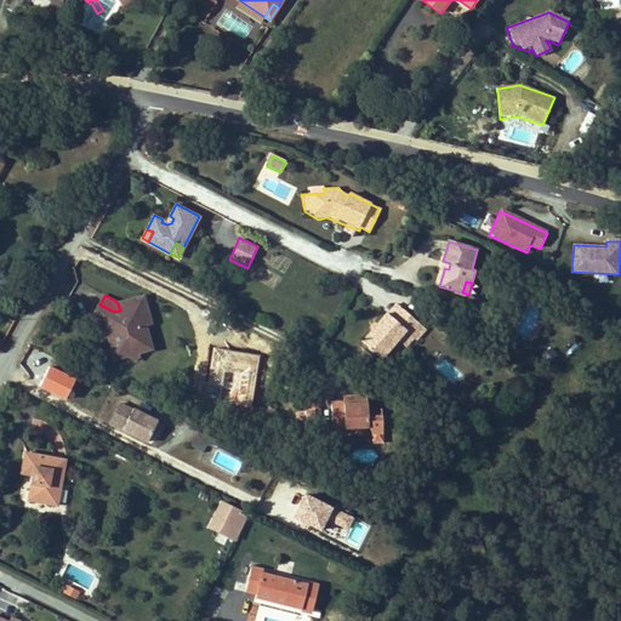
[(134,352),(141,342),(149,340),(146,324),(152,323),(143,296),(118,303),(120,311),(114,312),(100,305),(93,315),(103,322),(112,326),(114,336),(109,341),(112,349),(121,347),(134,352)]
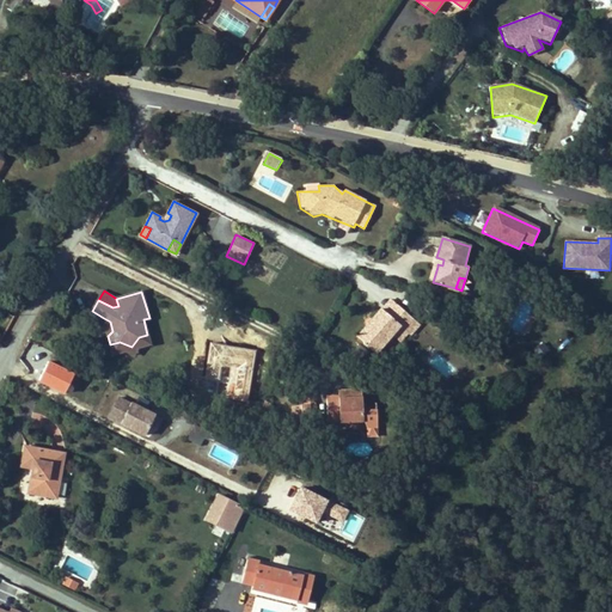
[(392,318),(402,307),(392,300),(384,311),(392,318)]
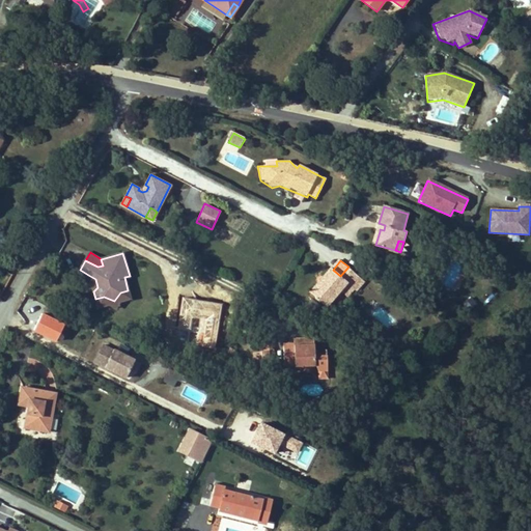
[(310,291),(316,296),(314,298),(319,302),(320,300),(327,306),(341,289),(345,284),(353,290),(354,288),(357,291),(365,281),(348,267),(340,276),(333,270),(331,268),(310,291)]
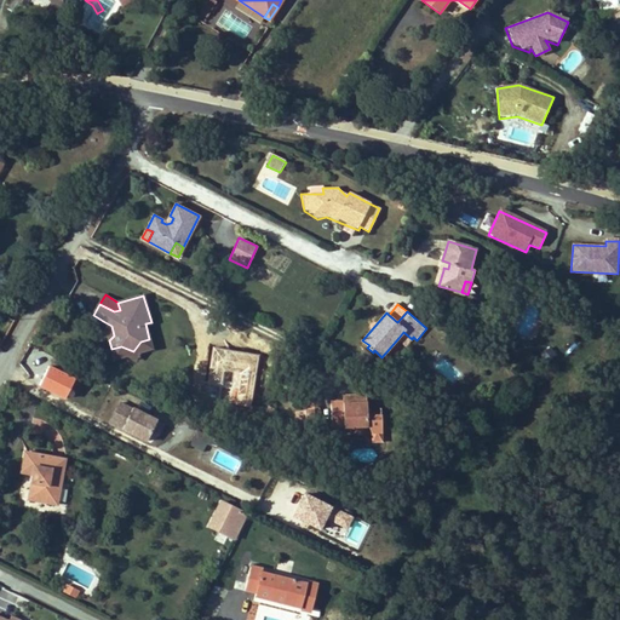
[(114,336),(112,326),(103,321),(109,340),(114,336)]
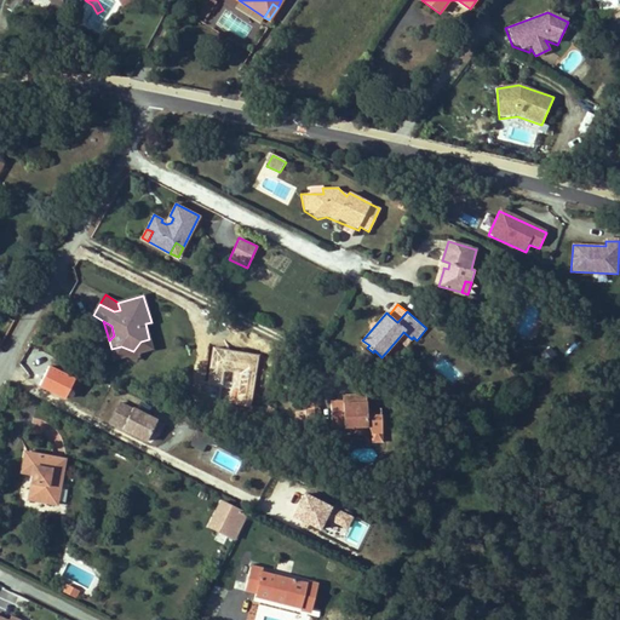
[(412,339),(403,332),(399,338),(407,344),(412,339)]
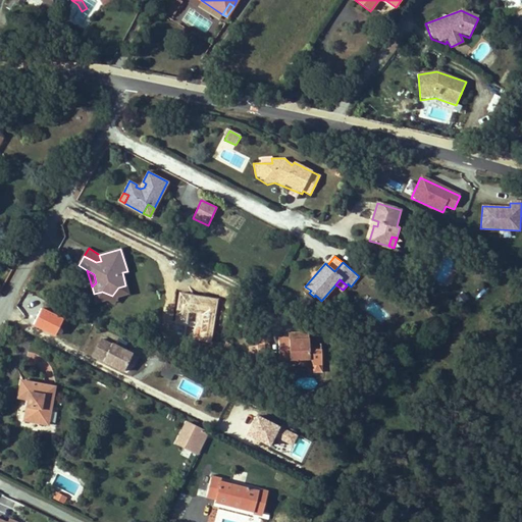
[(112,296),(102,292),(94,294),(96,301),(106,298),(113,302),(118,295),(127,292),(125,285),(118,288),(112,296)]
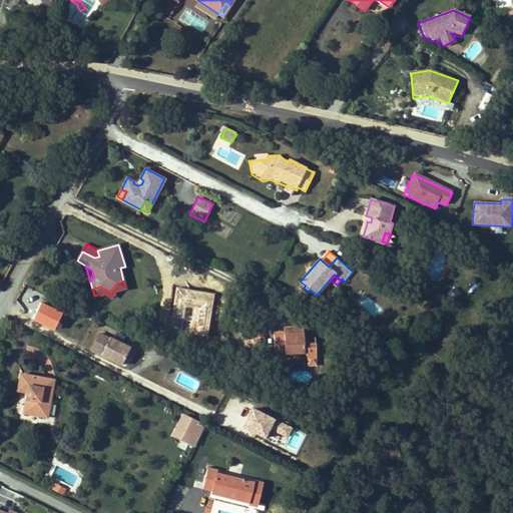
[(451,287),(446,295),(455,301),(460,293),(451,287)]
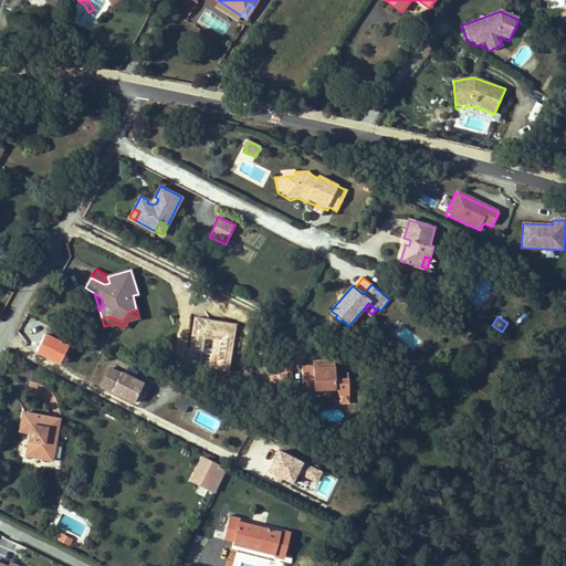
[(334,378),(334,367),(313,368),(314,389),(317,389),(333,389),(335,389),(335,398),(347,397),(347,378),(334,378)]
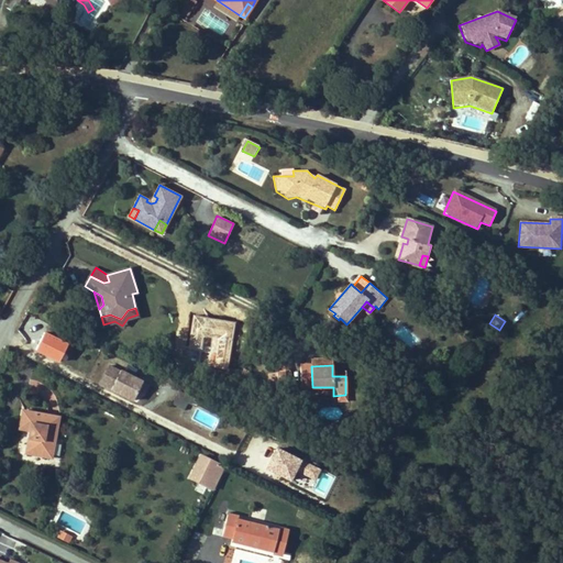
[(144,381),(121,370),(111,388),(134,399),(144,381)]
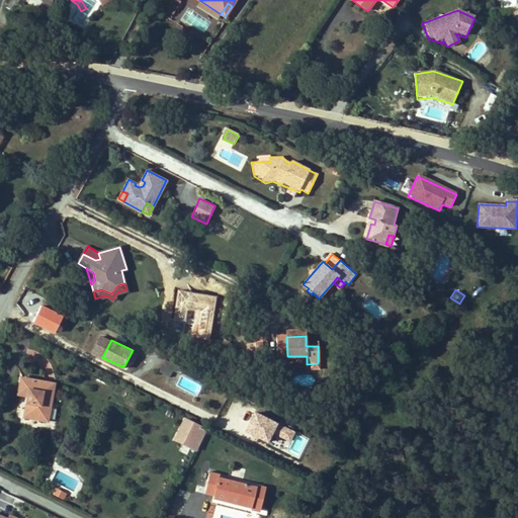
[(266,350),(264,340),(255,342),(256,351),(266,350)]
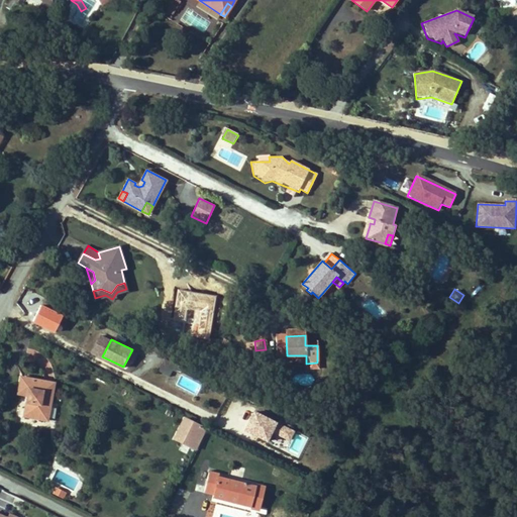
[(21,377),(18,395),(26,396),(23,417),(46,421),(55,383),(21,377)]
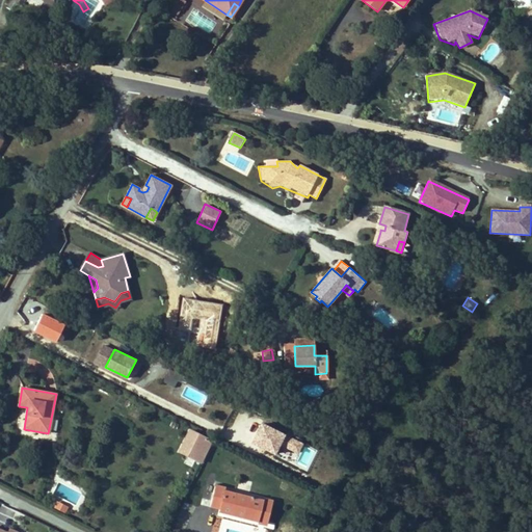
[(525,409),(530,405),(525,399),(520,404),(525,409)]
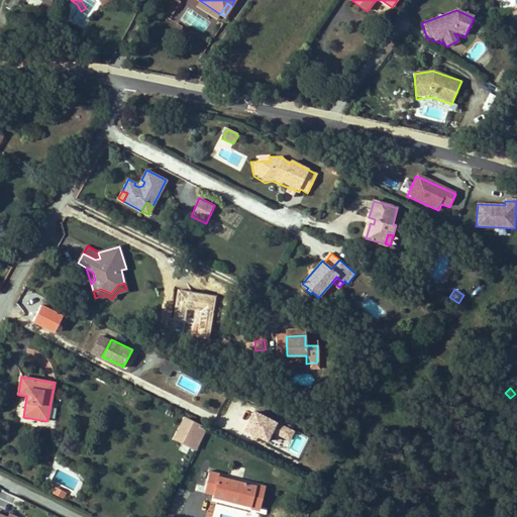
[(199,425),(184,418),(174,438),(189,445),(199,425)]
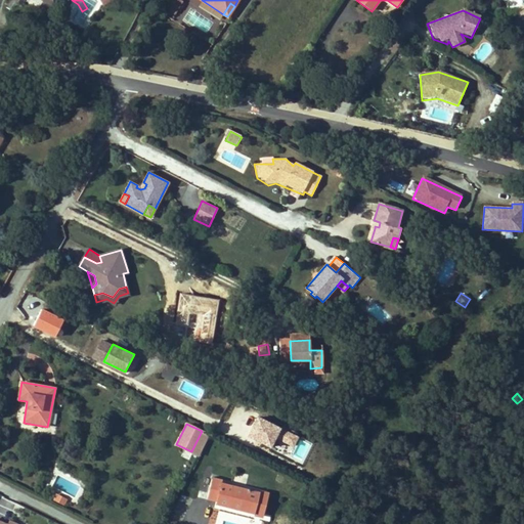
[(261,493),(223,484),(224,481),(214,478),(209,499),(217,501),(217,505),(256,515),(261,493)]
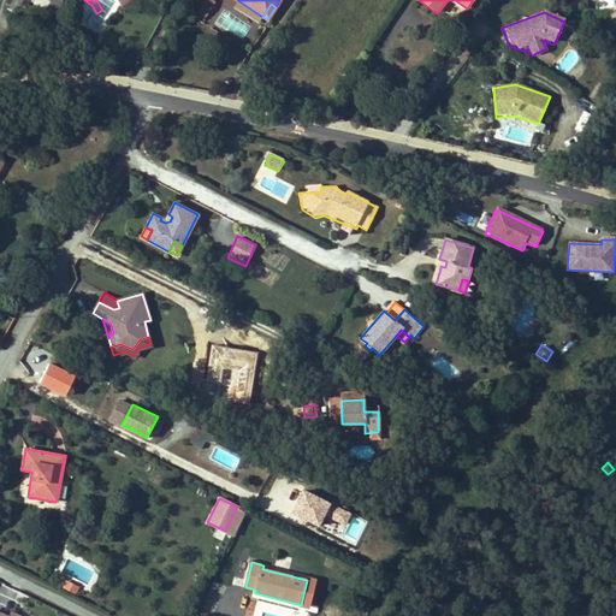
[(65,580),(60,588),(75,596),(80,587),(65,580)]
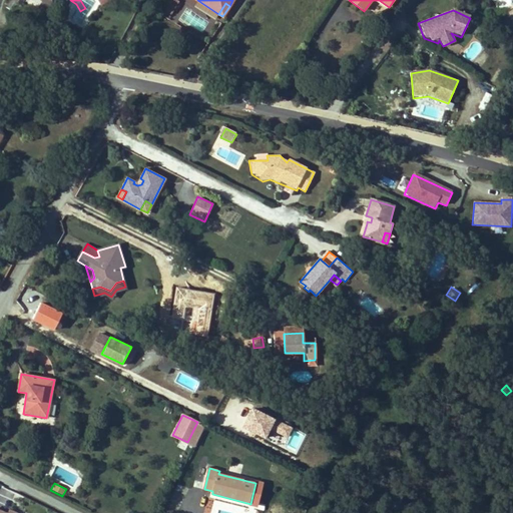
[(263,485),(255,483),(250,504),(258,505),(263,485)]
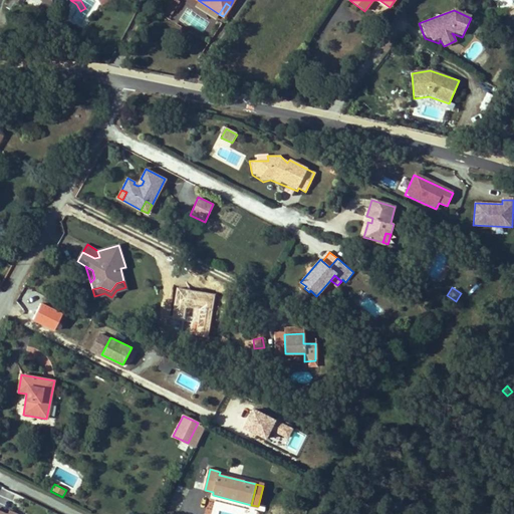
[(0,503),(9,507),(14,494),(0,489),(0,503)]
